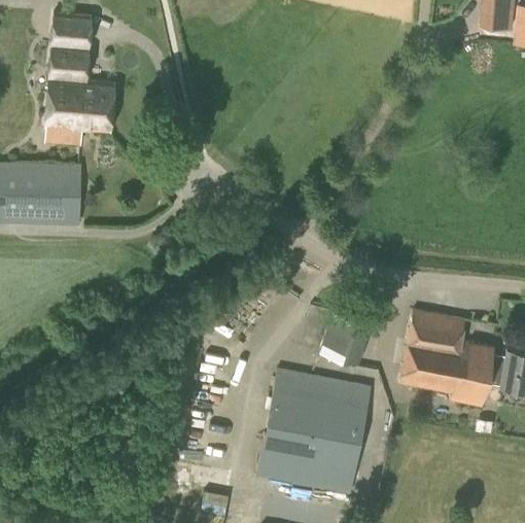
[(513,31),(515,0),(488,0),(487,29),(513,31)]
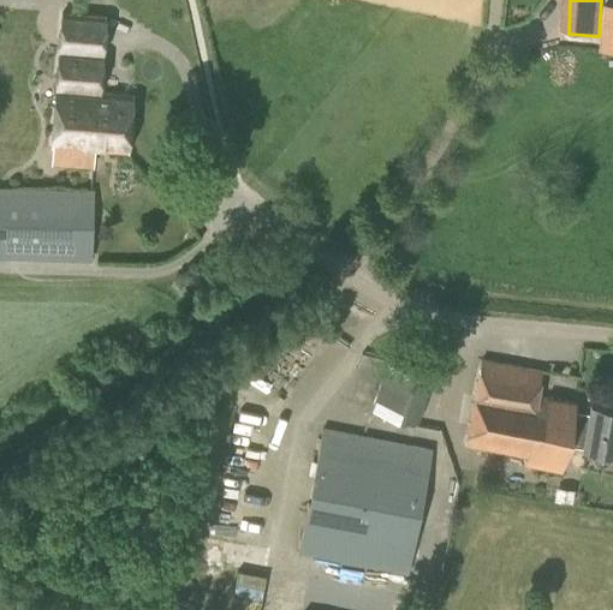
[(79,48),(81,19),(64,18),(54,150),(55,151),(54,167),(95,171),(96,154),(95,154),(97,125),(90,125),(93,101),(79,100),(83,58),(82,58),(82,53),(79,48)]
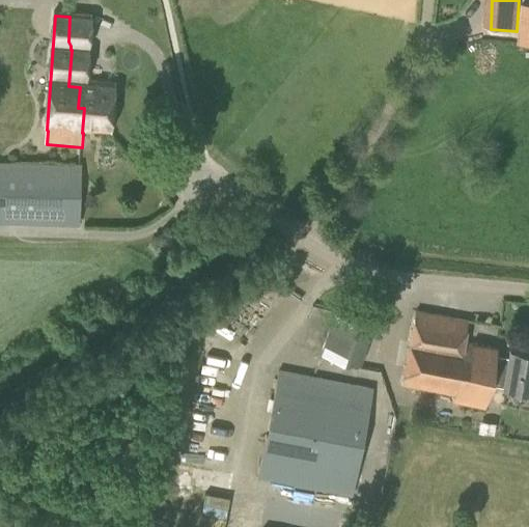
[(82,133),(83,133),(112,135),(115,86),(87,84),(91,19),(70,17),(68,42),(71,46),(71,50),(72,50),(68,86),(80,87),(78,108),(84,108),(82,133)]
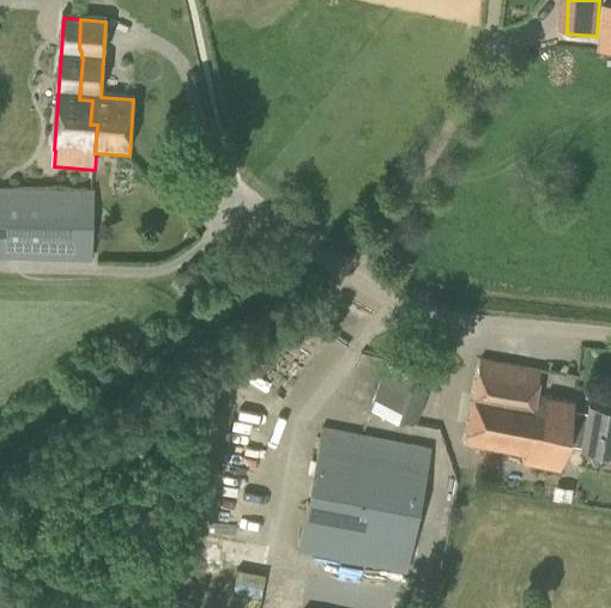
[(0,261),(94,265),(96,194),(0,190),(0,261)]
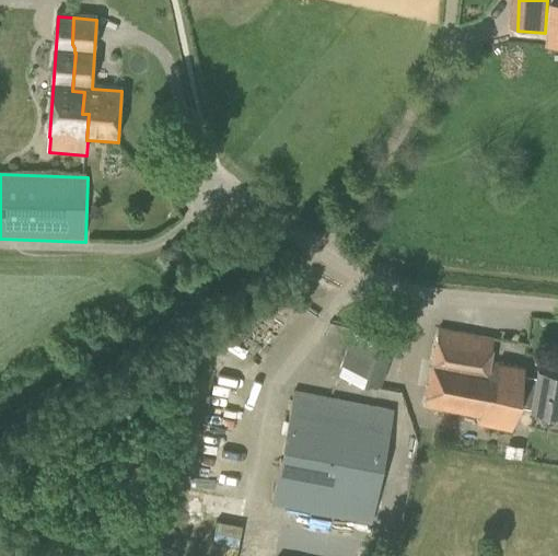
[(537,381),(523,378),(524,370),(491,365),(495,342),(439,331),(426,397),(425,407),(483,419),(481,425),(511,431),(515,410),(535,414),(535,412),(557,415),(557,375),(539,372),(537,381)]
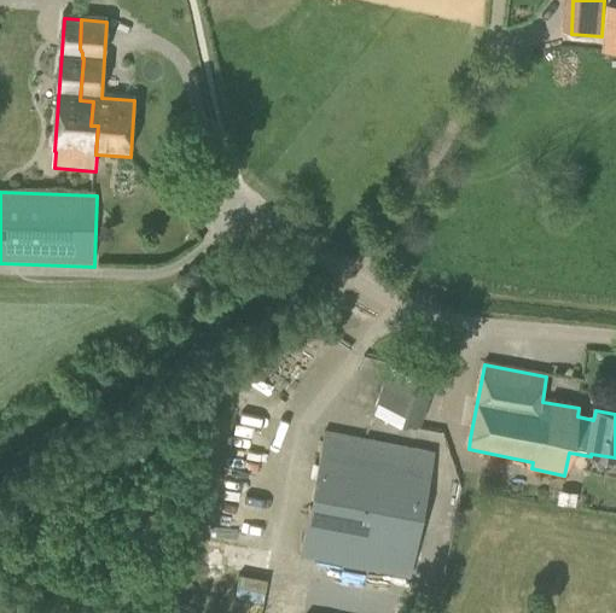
[(419,430),(435,384),(391,369),(376,416),(377,416),(419,430)]
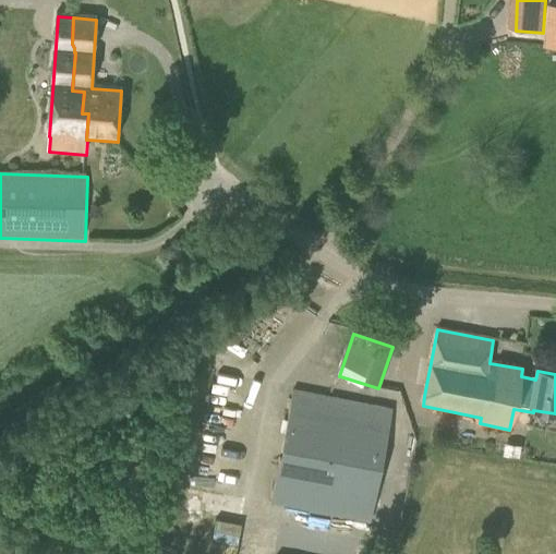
[(371,525),(393,412),(294,394),(273,506),(371,525)]
